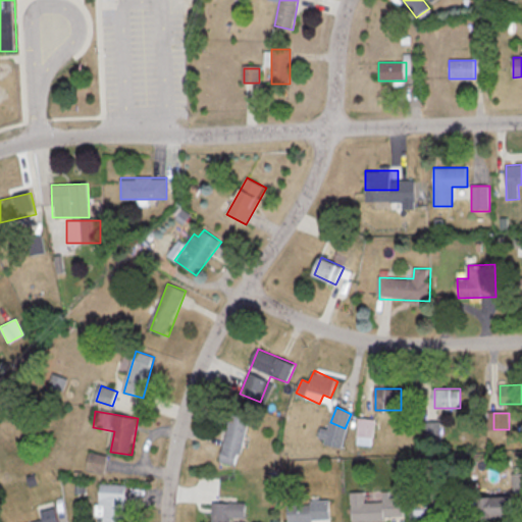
[(221,462),(241,465),(249,418),(229,415),(221,462)]
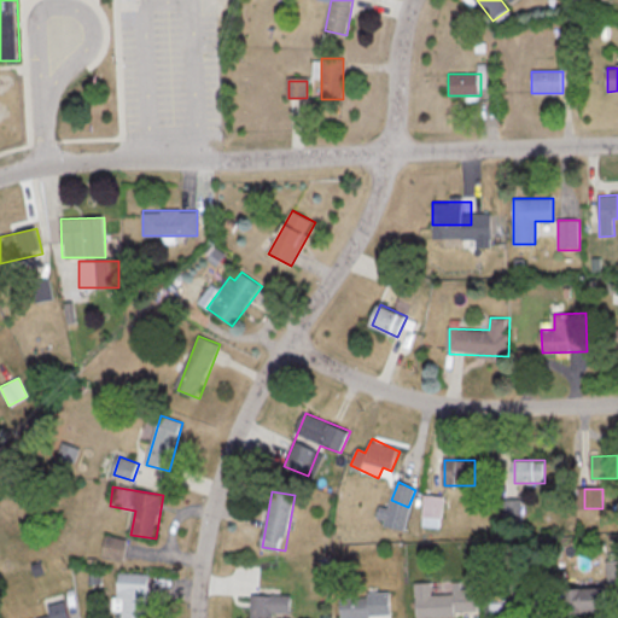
[(443,497),(426,497),(426,519),(443,519),(443,497)]
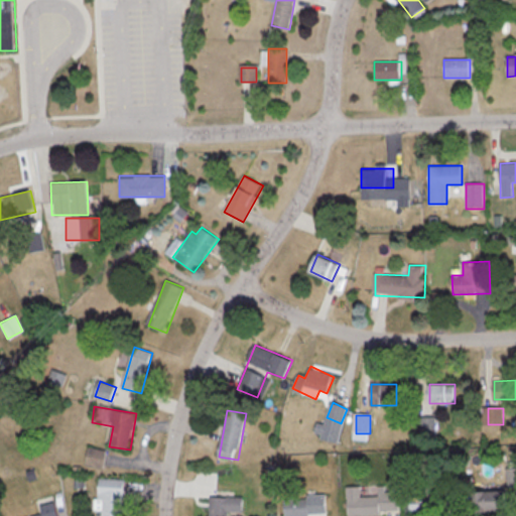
[(435,434),(435,417),(422,417),(422,434),(435,434)]
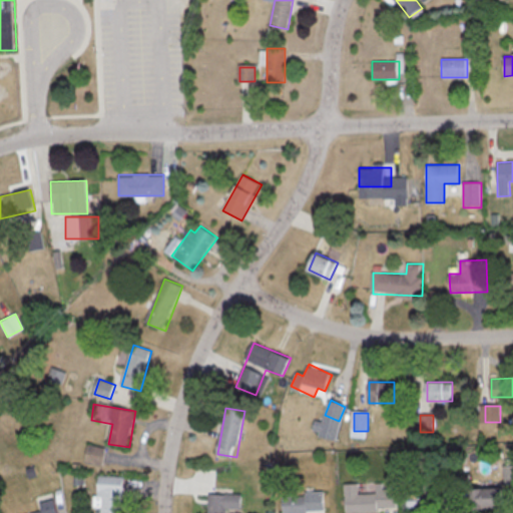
[(105,447),(88,447),(88,463),(105,463),(105,447)]
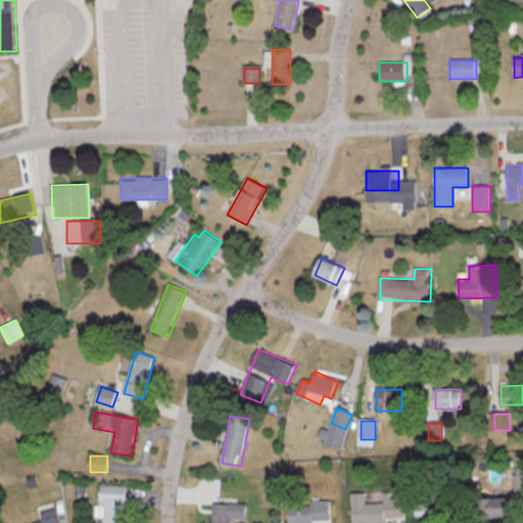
[(102,522),(125,522),(126,485),(102,485),(102,522)]
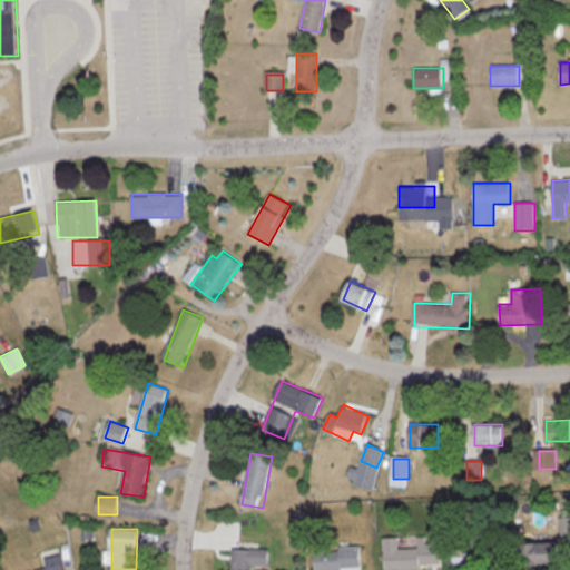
[(383,569),(442,568),(442,546),(400,547),(400,538),(383,538),(383,569)]
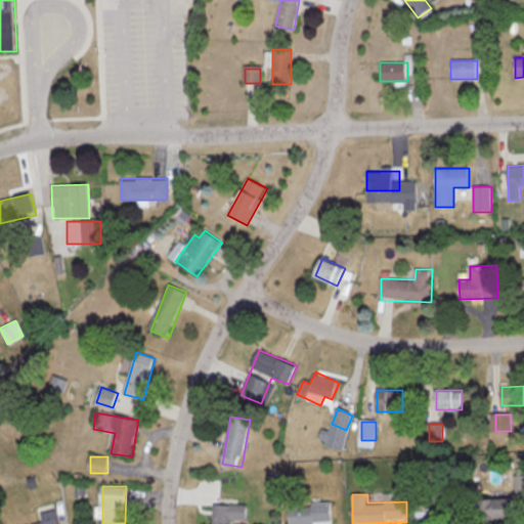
[(464,517),(464,499),(449,499),(449,517),(464,517)]
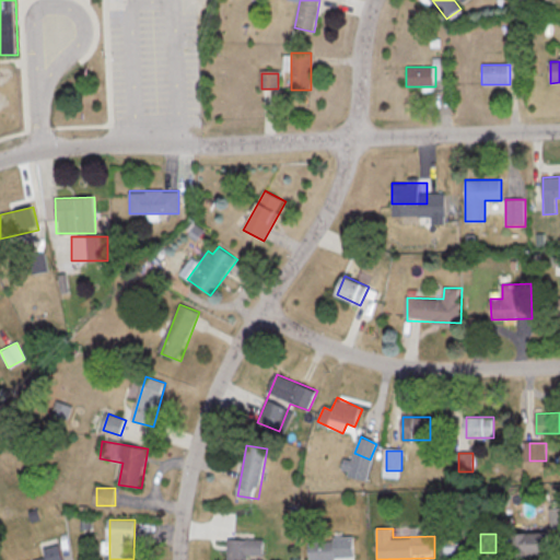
[(552,534),(514,534),(514,557),(552,557),(552,534)]
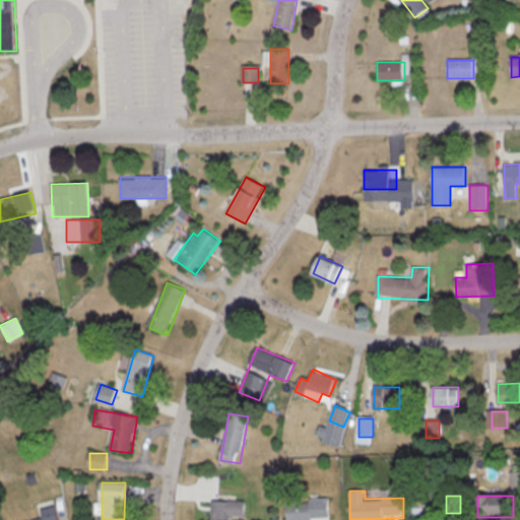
[(439,497),(413,497),(413,518),(439,518),(439,497)]
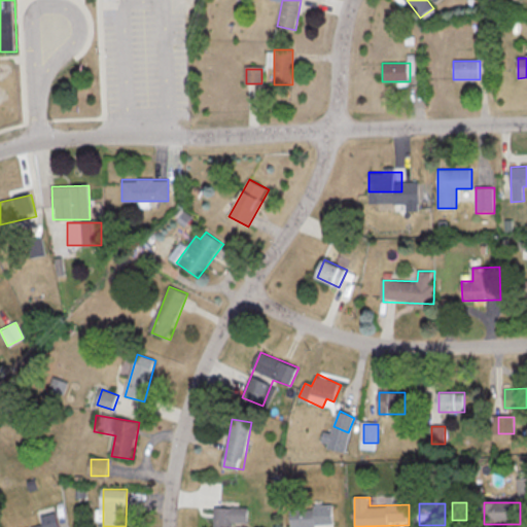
[(59,526),(55,506),(36,511),(39,526),(35,526),(59,526)]
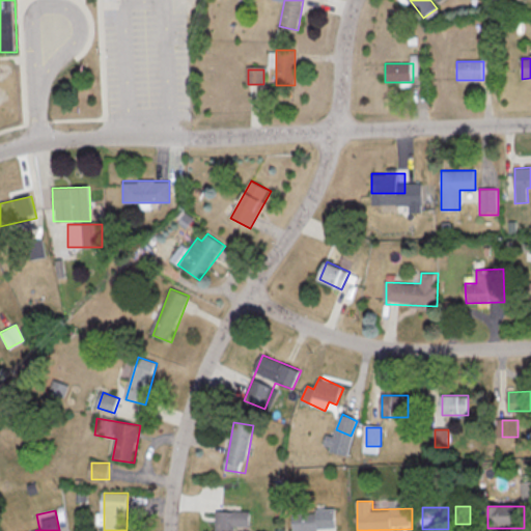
[(216,530),(235,530),(236,512),(217,511),(216,530)]
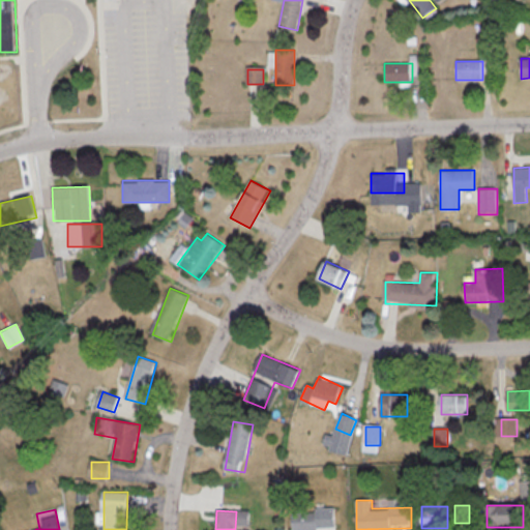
[(292,513),(291,529),(318,529),(319,513),(292,513)]
